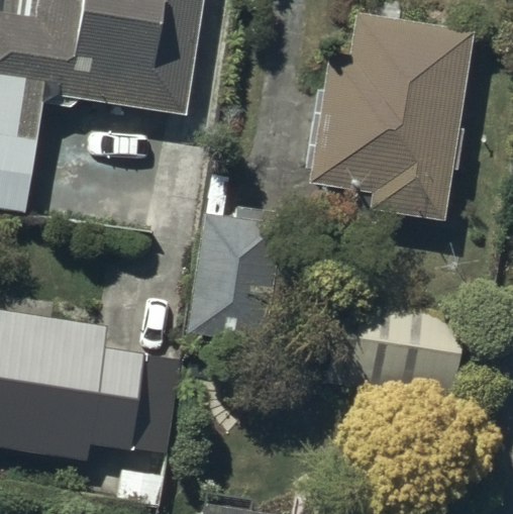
[(184,112),(199,0),(39,0),(37,19),(0,13),(0,209),(25,213),(42,101),(57,95),(184,112)]
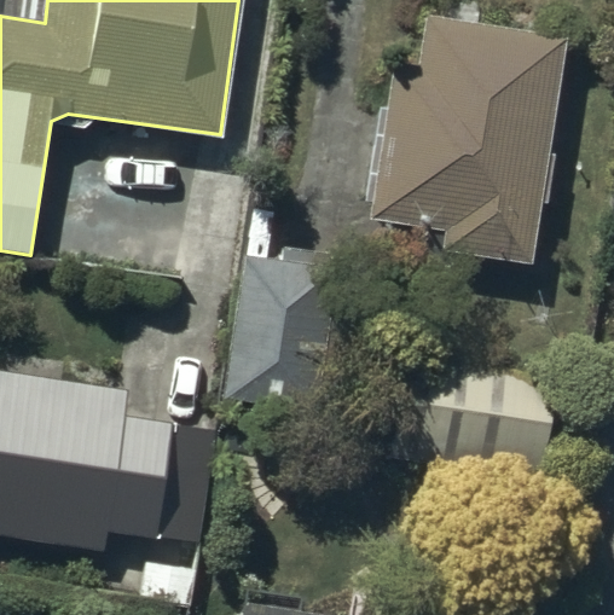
[(548,151),(563,34),(424,15),(418,65),(392,62),(386,106),(378,105),(365,202),(370,202),(368,220),(445,230),(441,251),(531,264),(539,203),(545,204),(552,152),(548,151)]
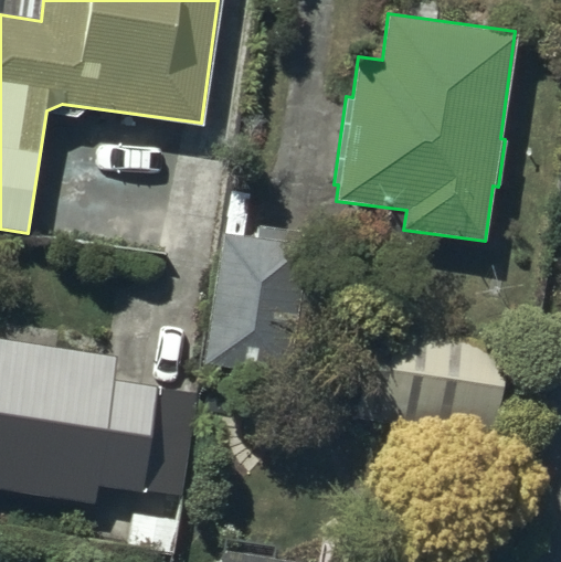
[(252,192),(231,189),(203,362),(286,375),(308,244),(245,234),(252,192)]
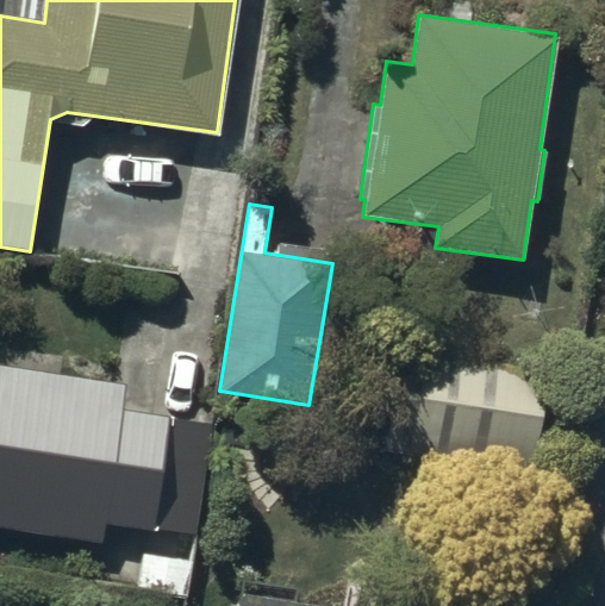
[(399,354),(386,451),(531,470),(543,373),(399,354)]
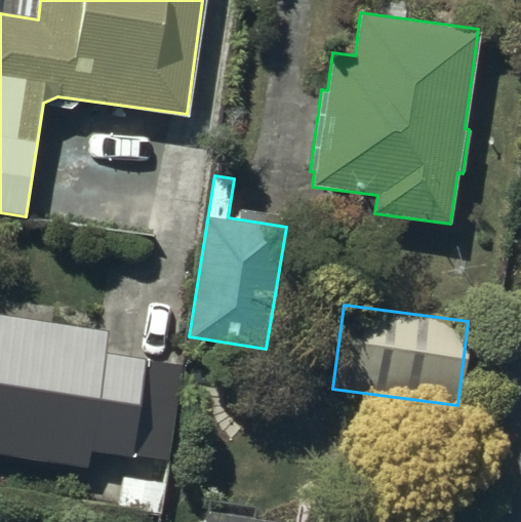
[(108,333),(0,314),(0,453),(85,469),(89,446),(169,460),(186,368),(104,354),(108,333)]
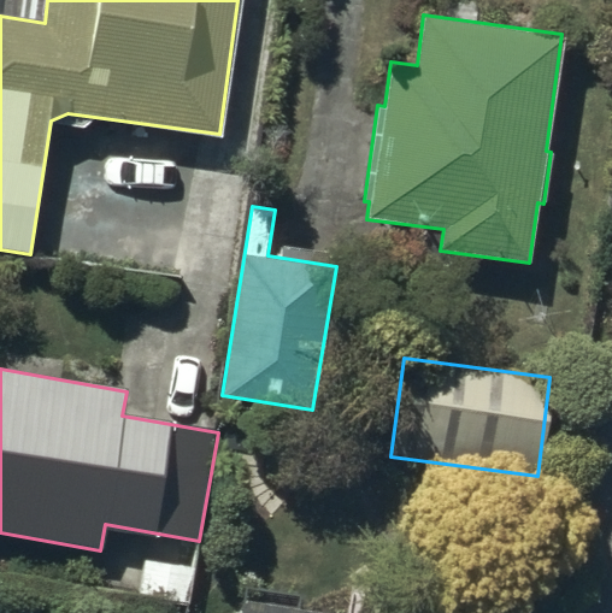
[(348,612),(241,594),(237,612),(348,612)]
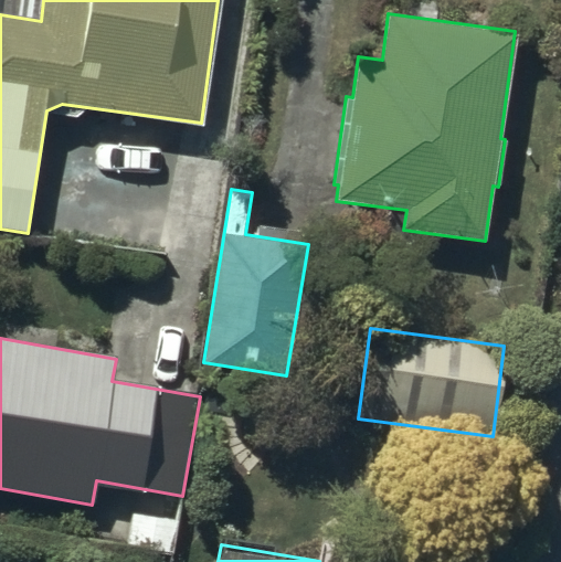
All buildings are outlined.
